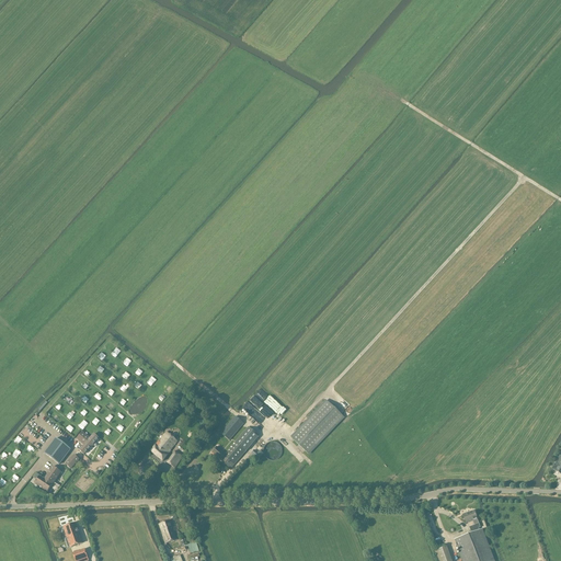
[(116,358),(122,351),(117,347),(112,355),(116,358)]
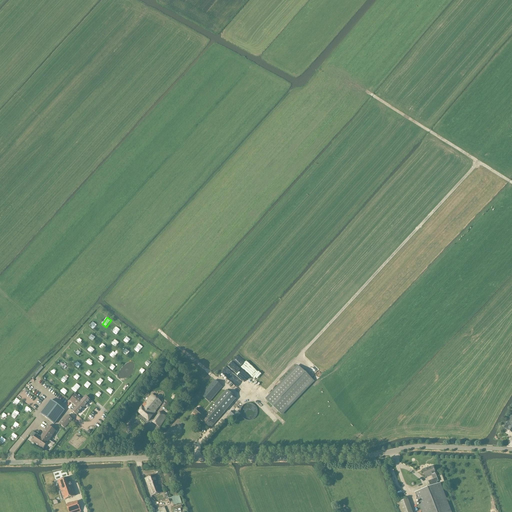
[(313,381),(298,366),(266,400),(281,415),(313,381)]
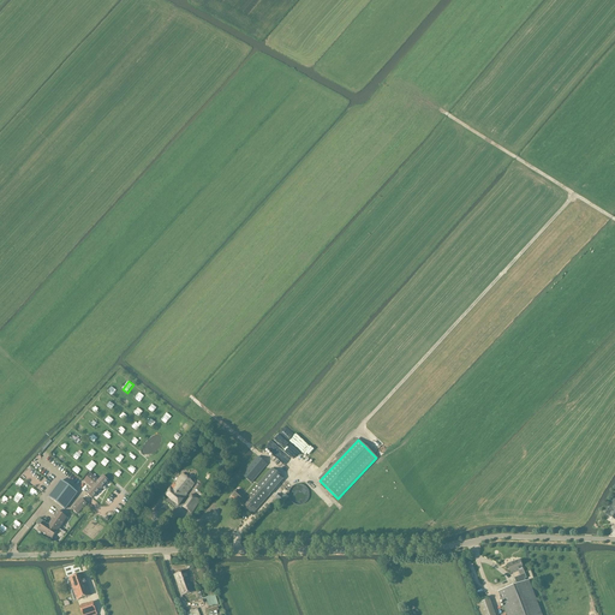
[(268,452),(286,460),(290,452),(270,445),(268,452)]
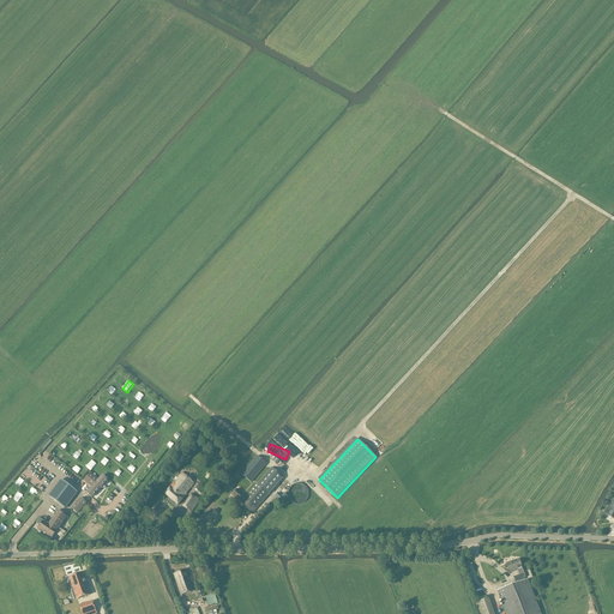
[(251,482),(266,464),(257,456),(242,475),(251,482)]
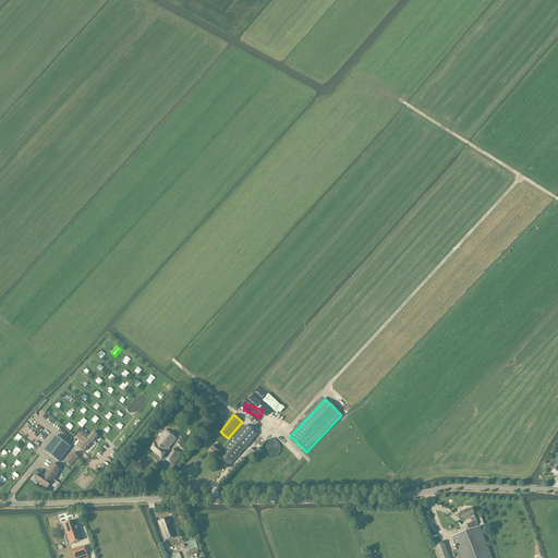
[(229,466),(257,435),(247,425),(222,453),(223,451),(216,445),(211,450),(219,458),(229,466)]
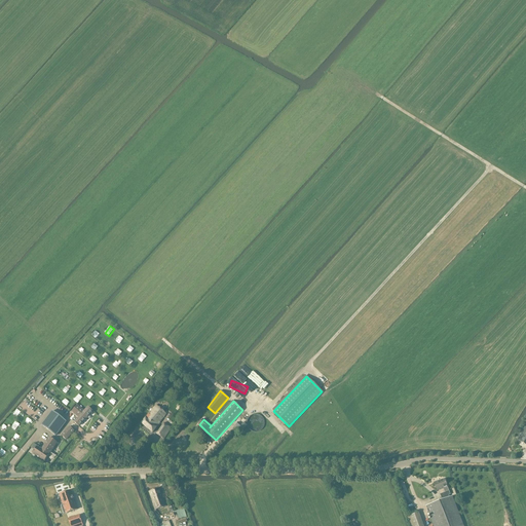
[(72,411),(78,417),(84,411),(77,405),(72,411)]
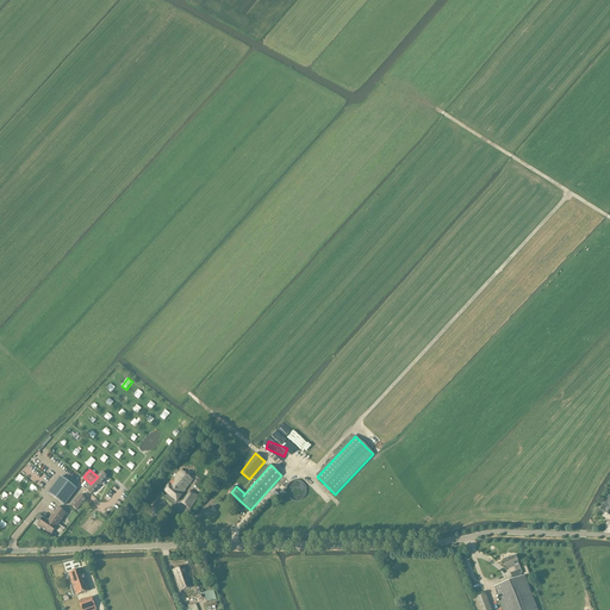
[(182,496),(193,480),(181,471),(173,480),(169,484),(165,492),(178,502),(182,496)]
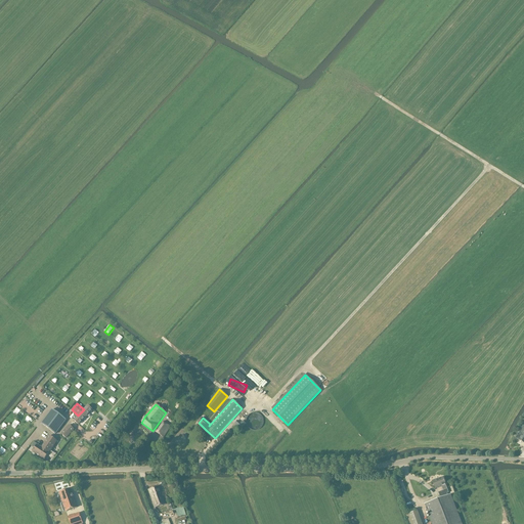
[(78,416),(74,421),(78,425),(92,409),(88,405),(84,409),(78,416)]
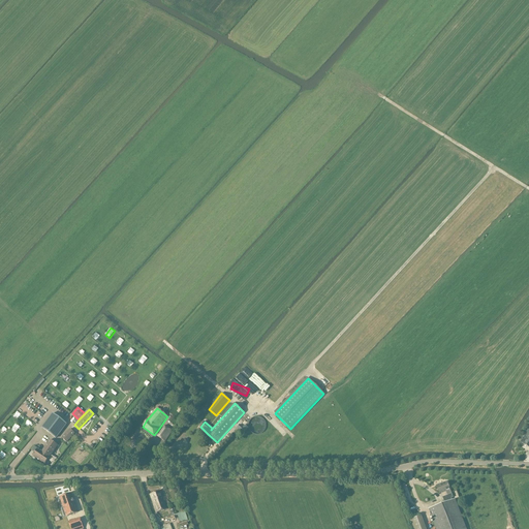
[(67,425),(53,413),(42,428),(56,438),(67,425)]
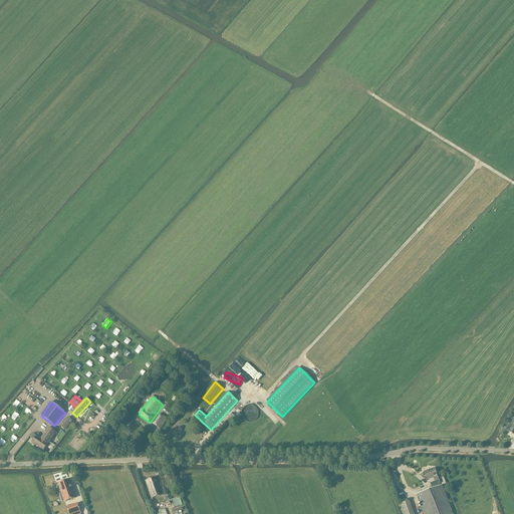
[(233,413),(230,416),(236,422),(241,416),(238,413),(236,415),(233,413)]
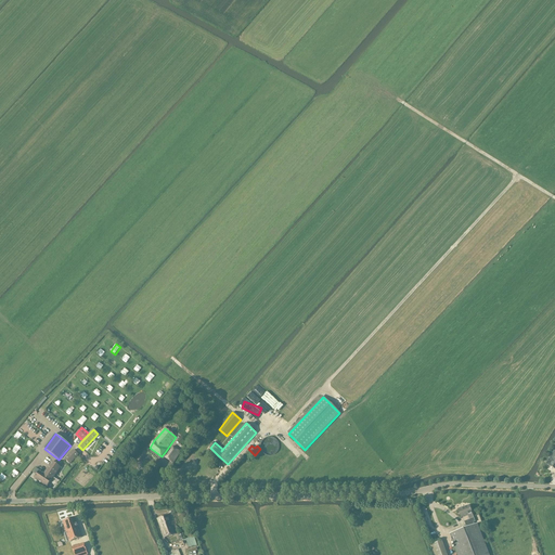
[(172,463),(180,452),(173,447),(165,459),(172,463)]
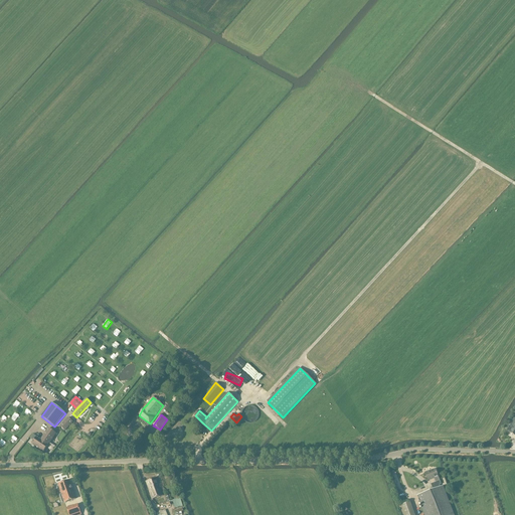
[(72,422),(67,417),(59,426),(64,431),(72,422)]
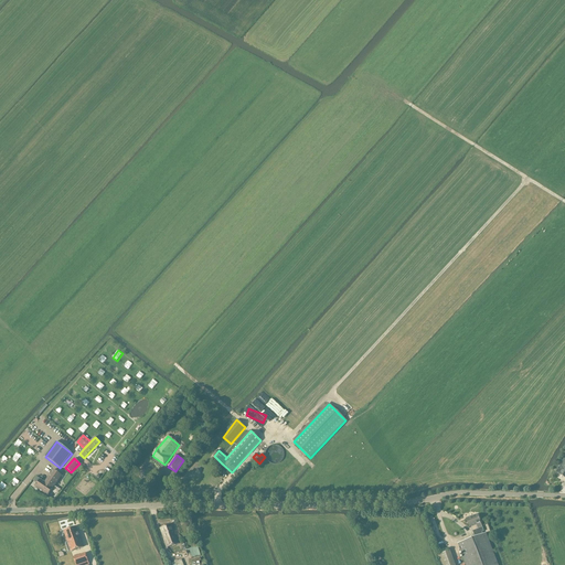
[(43,492),(42,493),(48,497),(62,476),(53,470),(45,482),(48,483),(42,491),(43,492)]
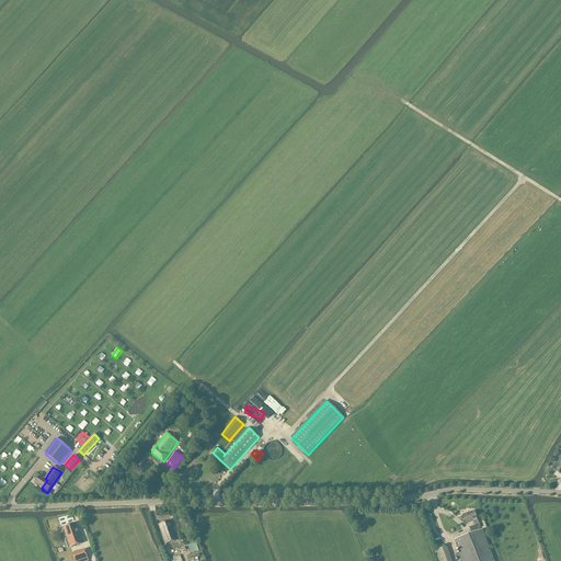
[(47,480),(45,479),(41,476),(34,484),(42,490),(43,489),(42,488),(47,480)]
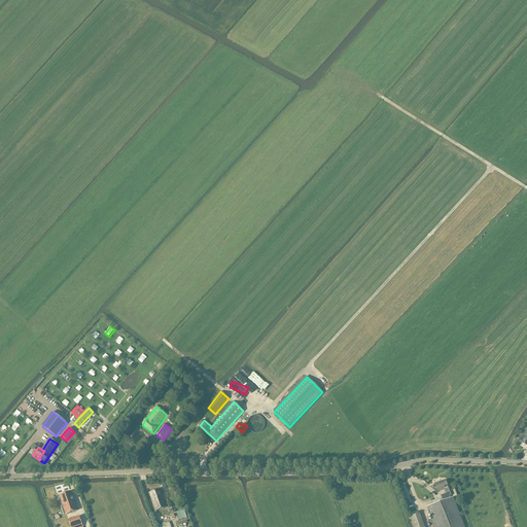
[(441,495),(443,501),(427,507),(434,526),(464,526),(453,497),(451,498),(450,496),(451,496),(446,481),(442,482),(442,481),(438,483),(435,485),(437,492),(444,489),(446,493),(441,495)]
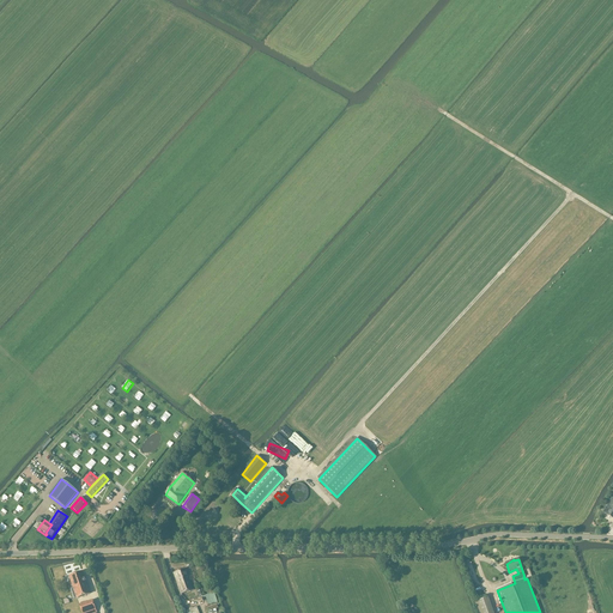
[(189,577),(192,576),(190,572),(188,572),(187,569),(174,574),(181,595),(194,590),(189,577)]
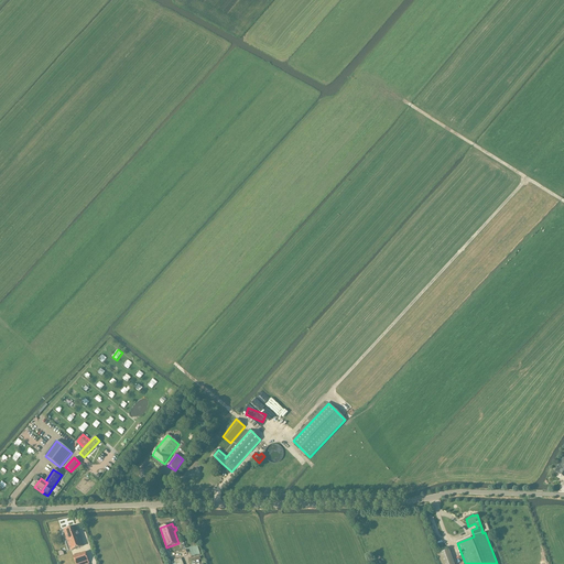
[(76,525),(64,530),(69,545),(67,546),(68,551),(71,550),(71,551),(83,546),(76,525)]
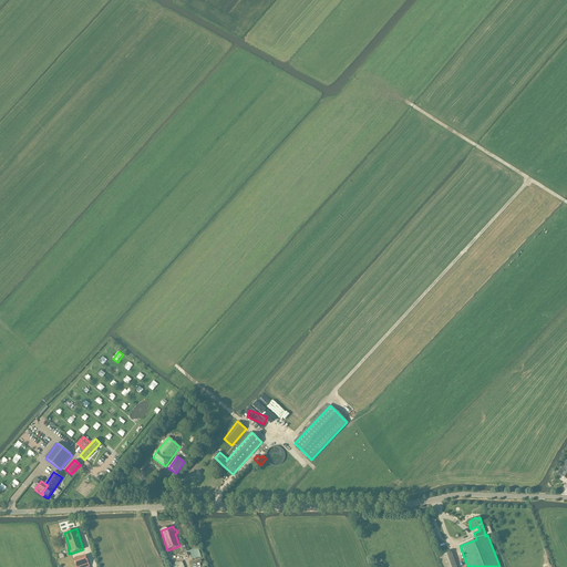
[(186,554),(189,562),(202,558),(198,549),(186,554)]
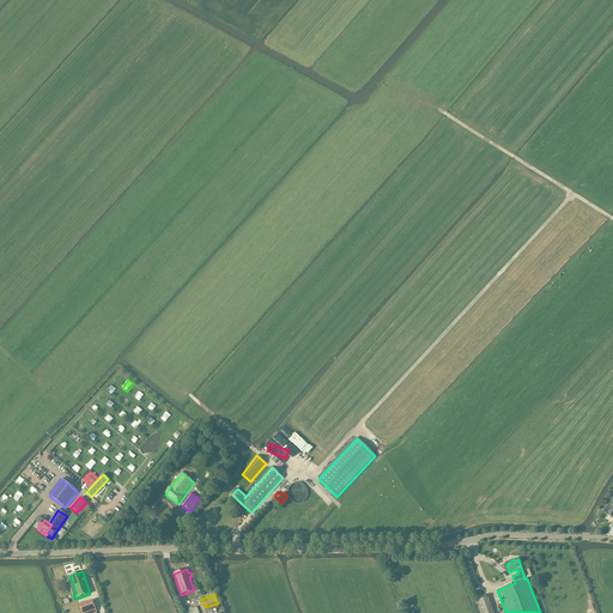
[(495,612),(490,598),(477,601),(480,612),(495,612)]
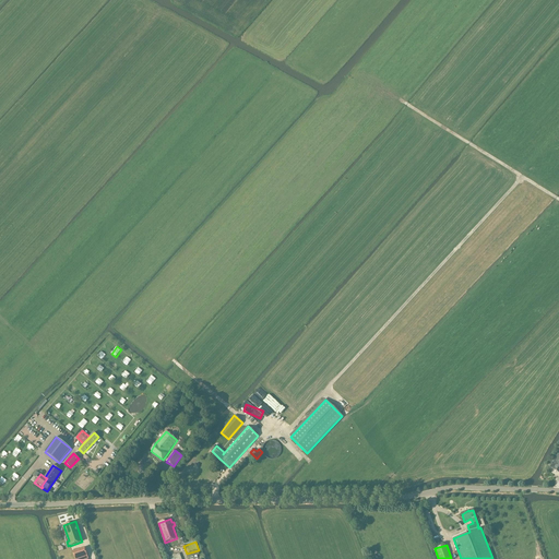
[(74,558),(87,558),(84,548),(72,551),(74,558)]
